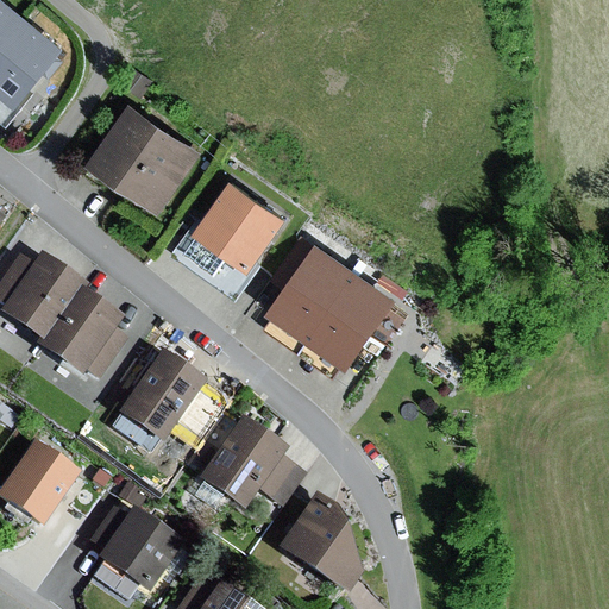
[(61,56),(0,6),(0,117),(10,125),(33,95),(30,93),(61,56)]
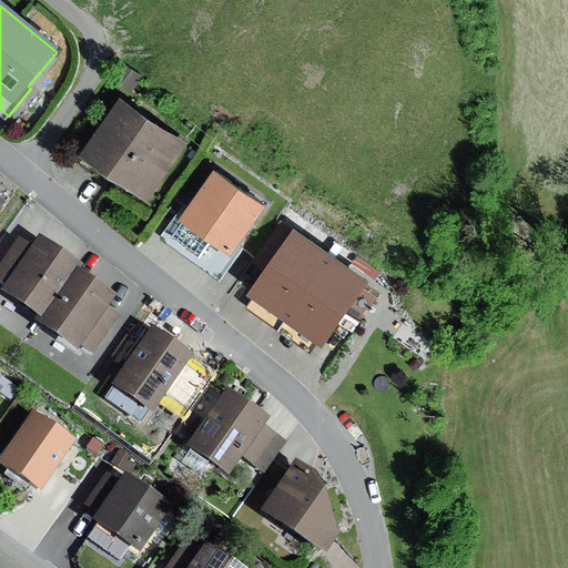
[(131,94),(142,78),(124,66),(113,82),(131,94)]
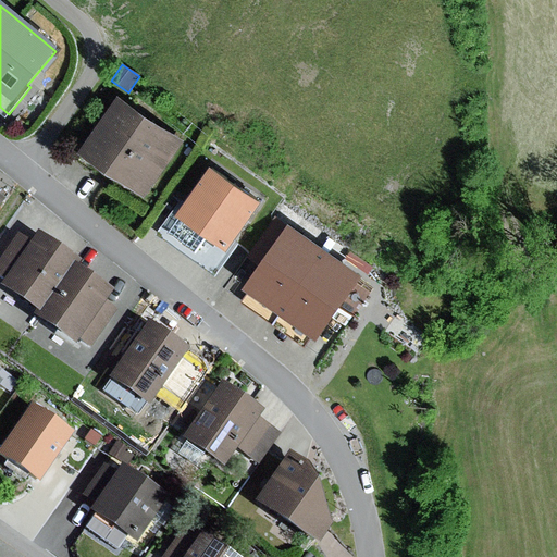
[(182,140),(113,98),(75,158),(143,201),(182,140)]
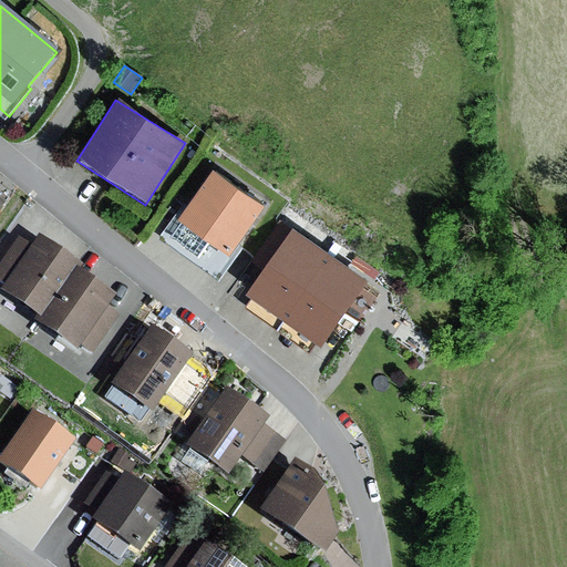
[(237,246),(263,209),(210,173),(186,207),(183,204),(162,234),(220,277),(241,249),(237,246)]
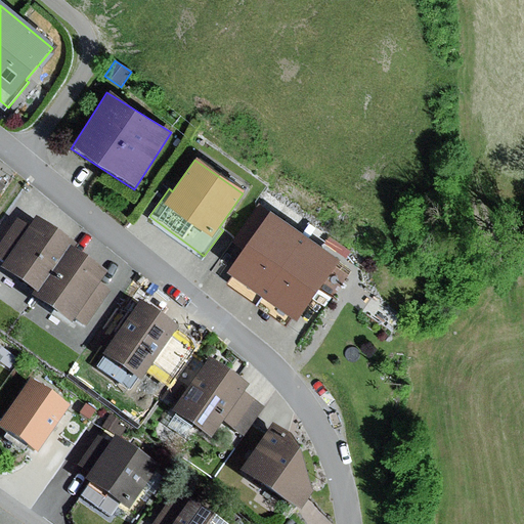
[(339,263),(268,215),(224,277),(260,302),(295,326),(339,263)]
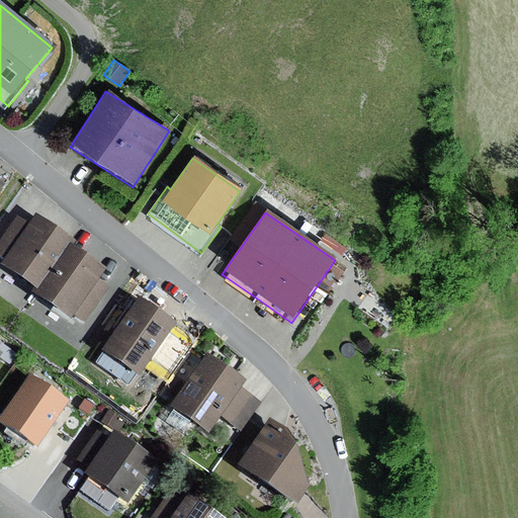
[(30,224),(17,214),(0,239),(0,256),(3,259),(1,263),(35,285),(38,288),(71,243),(74,244),(77,241),(37,213),(30,224)]
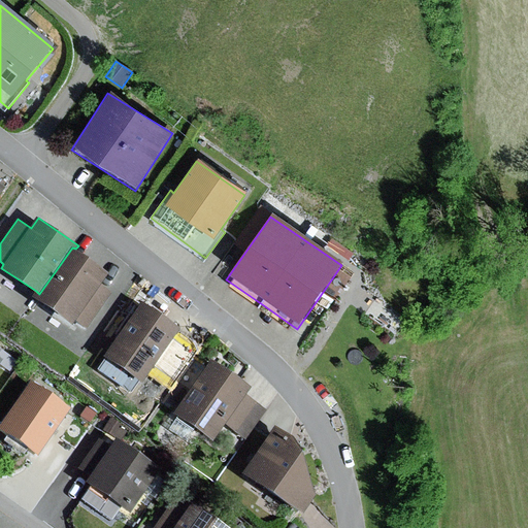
[(39,294),(36,291),(32,296),(73,325),(76,321),(87,328),(112,292),(101,285),(109,272),(75,249),(72,248),(39,294)]
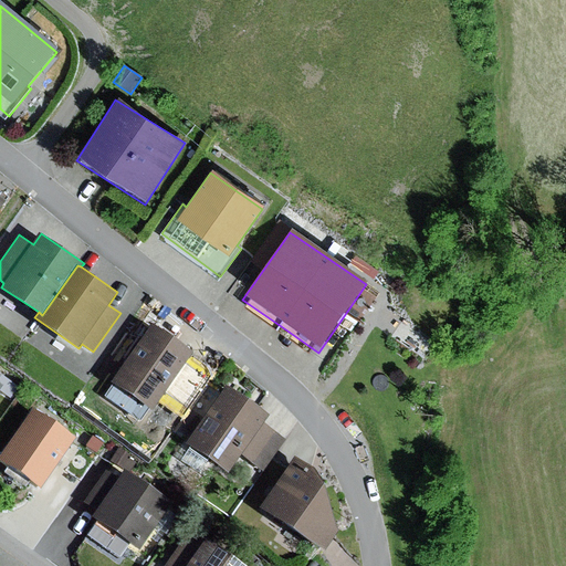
[(194,352),(153,324),(112,381),(149,408),(148,410),(164,421),(201,369),(188,359),(194,352)]
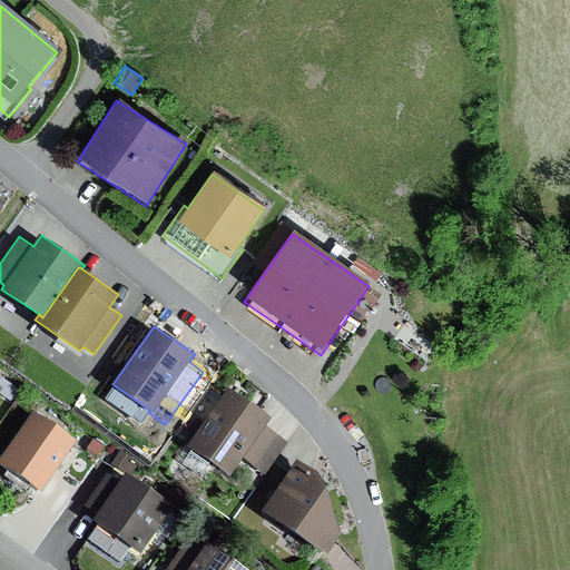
[(6,393),(12,399),(18,391),(11,385),(6,393)]
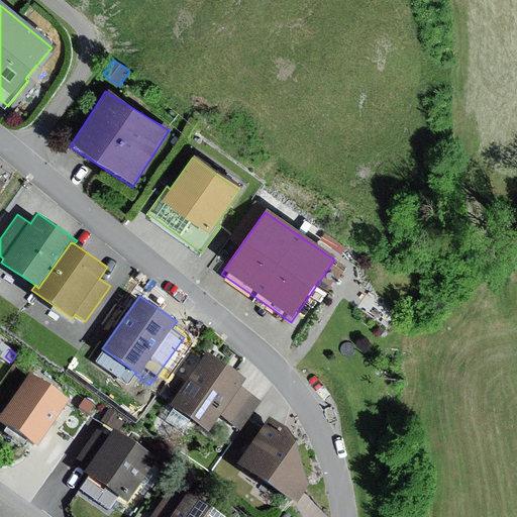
[(246,379),(207,350),(170,404),(210,432),(221,417),(241,430),(262,401),(241,386),(246,379)]
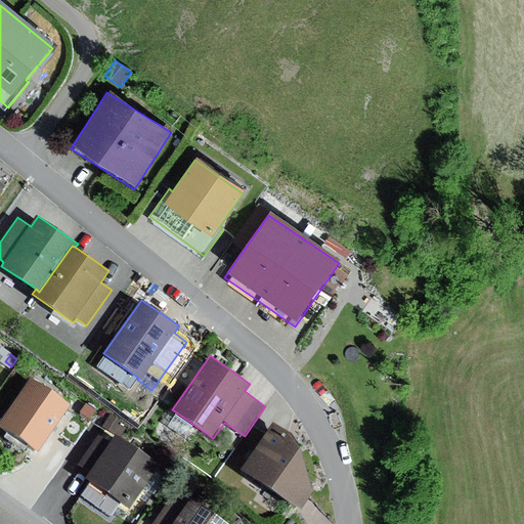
[(71,405),(31,378),(0,422),(0,426),(38,452),(71,405)]
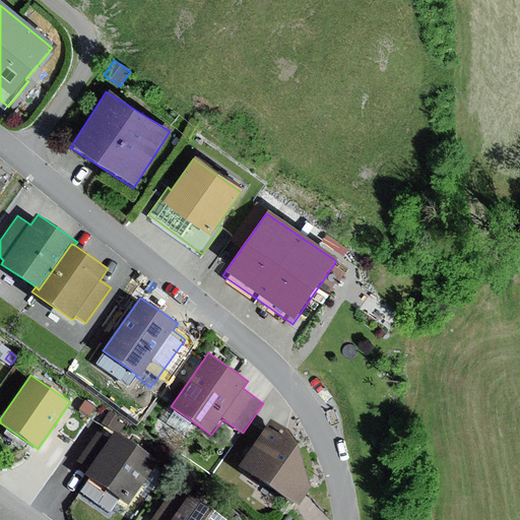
[(95,407),(86,401),(80,410),(89,416),(95,407)]
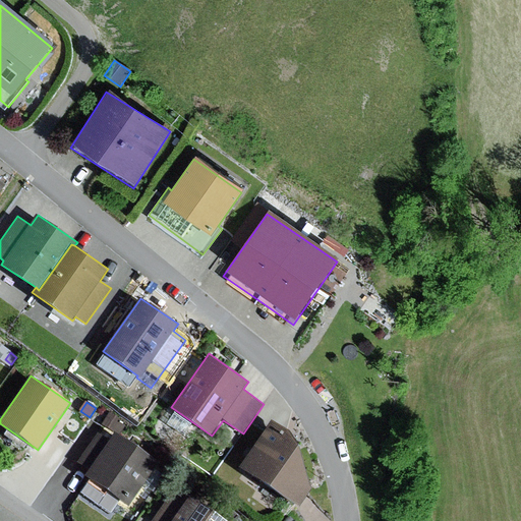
[(110,413),(103,425),(113,432),(121,420),(110,413)]
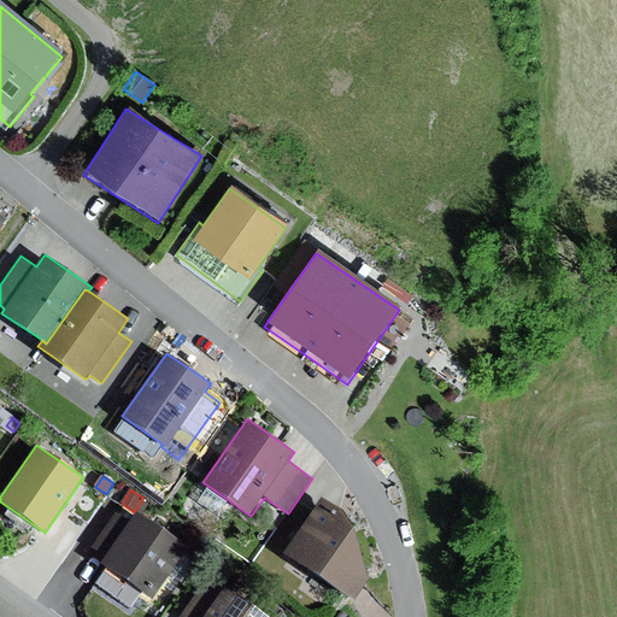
[(344,509),(321,498),(283,554),(356,600),(370,579),(354,527),(344,509)]
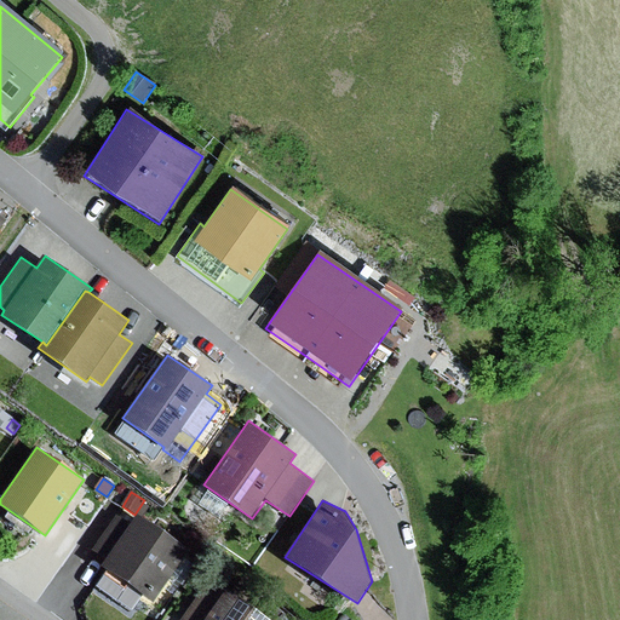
[(189,550),(137,515),(131,524),(116,515),(92,550),(105,560),(101,566),(153,602),(189,550)]
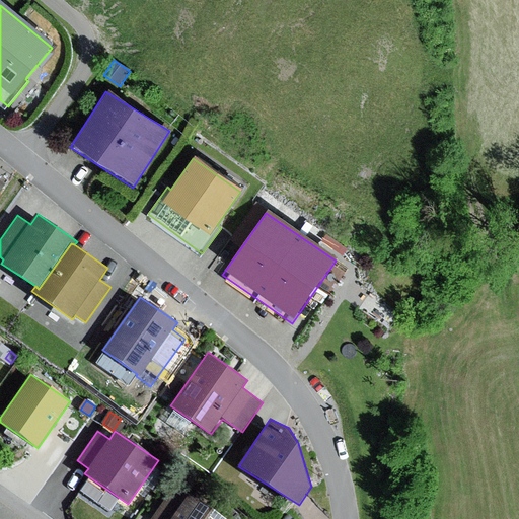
[(225,518),(176,485),(151,518),(225,518)]
